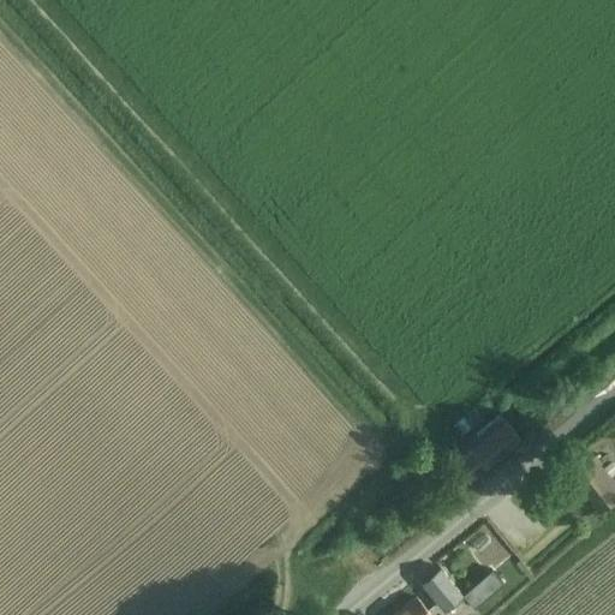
[(473,407),(464,415),(473,425),(483,418),(473,407)]
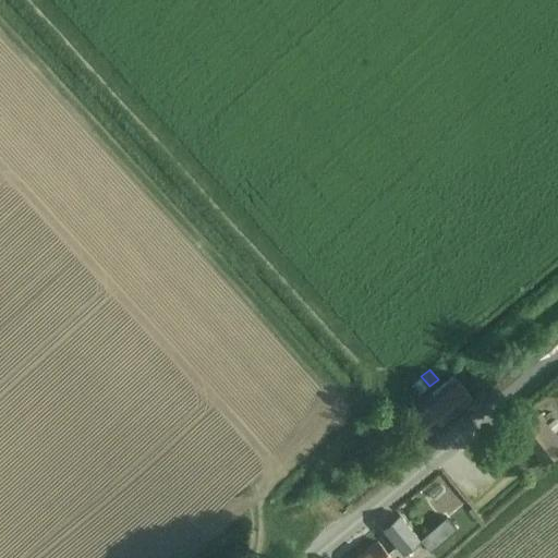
[(428,434),(471,399),(452,375),(431,392),(435,398),(413,415),(428,434)]
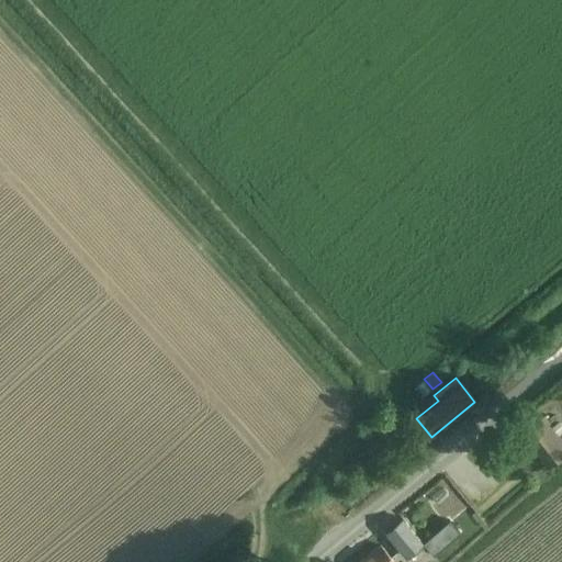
[(549,467),(561,456),(561,440),(542,417),(523,434),(549,467)]
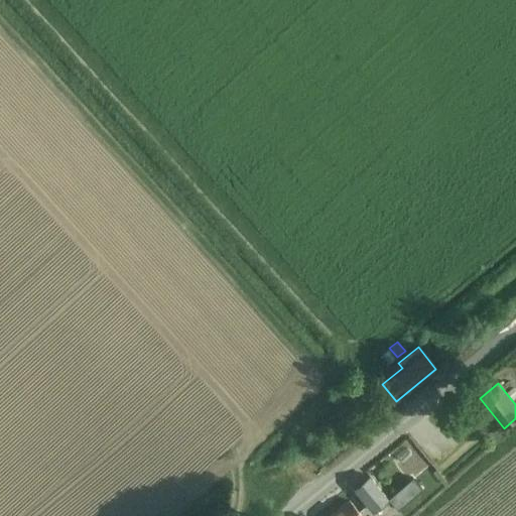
[(515,388),(514,386),(507,392),(513,399),(515,396),(515,388)]
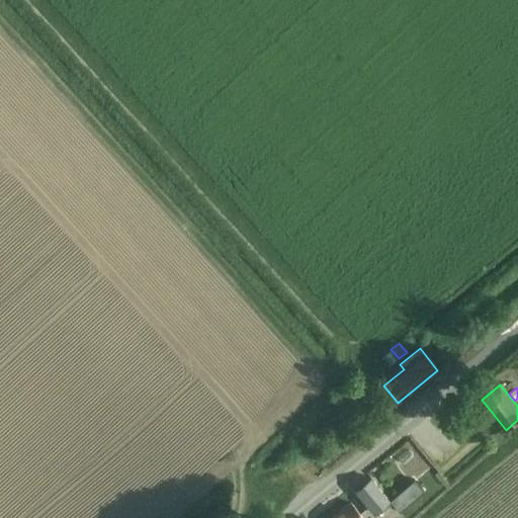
[(373,512),(387,500),(370,479),(356,491),(373,512)]
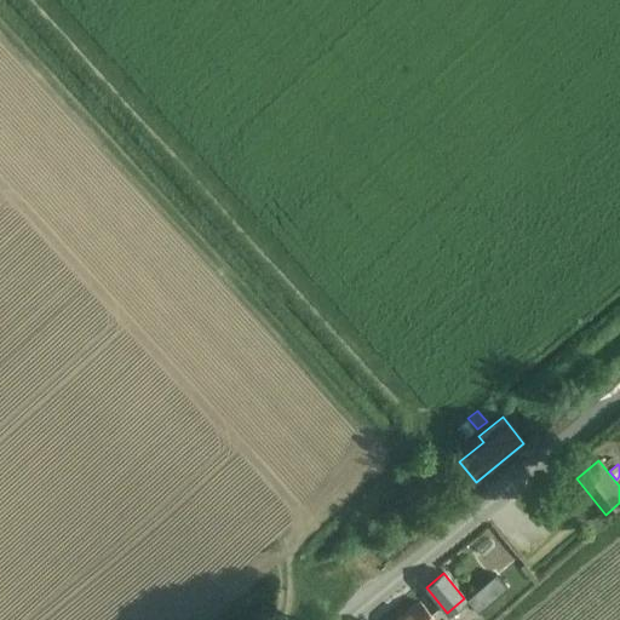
[(494,574),(465,598),(469,602),(477,612),(505,587),(494,574)]
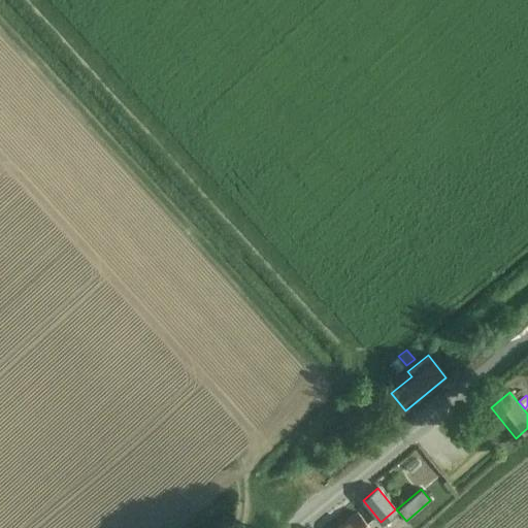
[(368,527),(357,514),(337,527),(368,527)]
